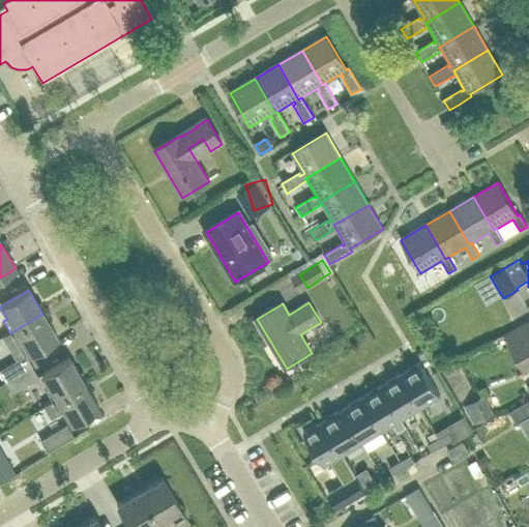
[(42,314),(10,333),(1,339),(16,362),(0,372),(0,375),(5,384),(31,369),(25,357),(29,355),(57,339),(42,314)]
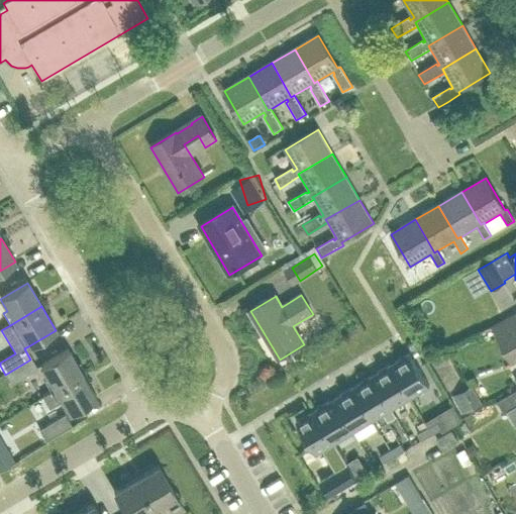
[(515,315),(493,329),(512,364),(515,361),(515,315)]
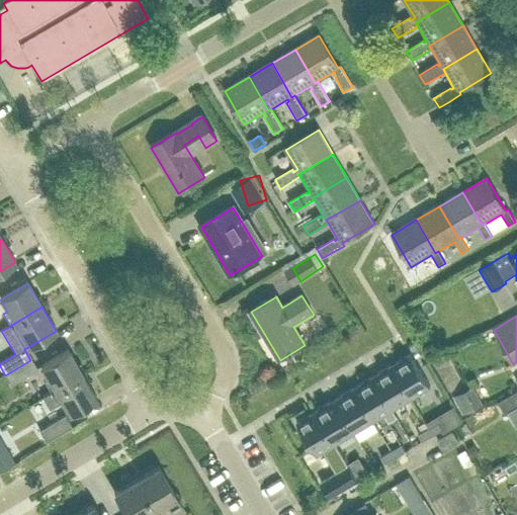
[(42,399),(82,375),(69,352),(40,368),(48,380),(45,382),(51,394),(42,399)]
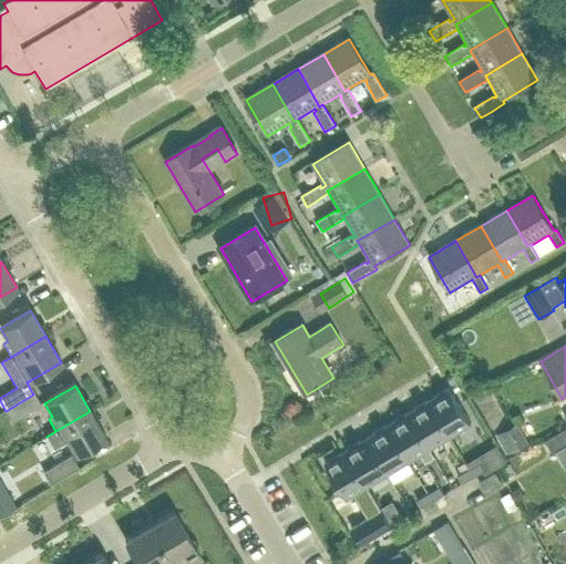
[(472,426),(450,389),(429,401),(451,438),(472,426)]
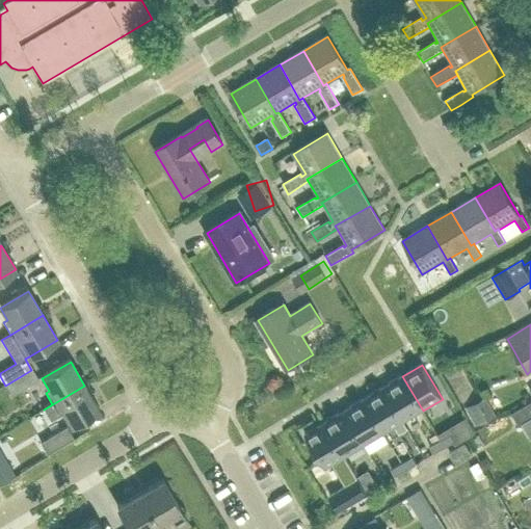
[(31,370),(5,386),(11,397),(38,380),(31,370)]
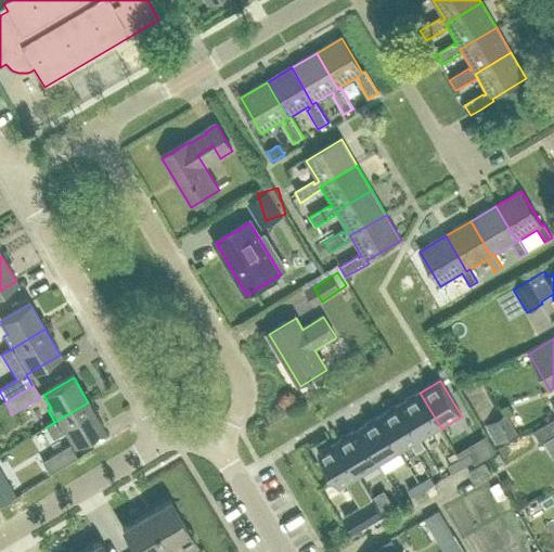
[(441,428),(420,393),(400,406),(421,440),(441,428)]
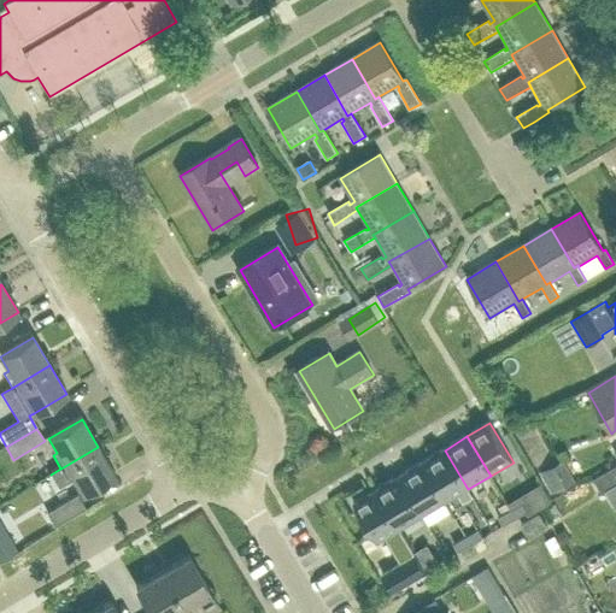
[(98,447),(51,475),(59,489),(74,481),(82,495),(115,475),(98,447)]
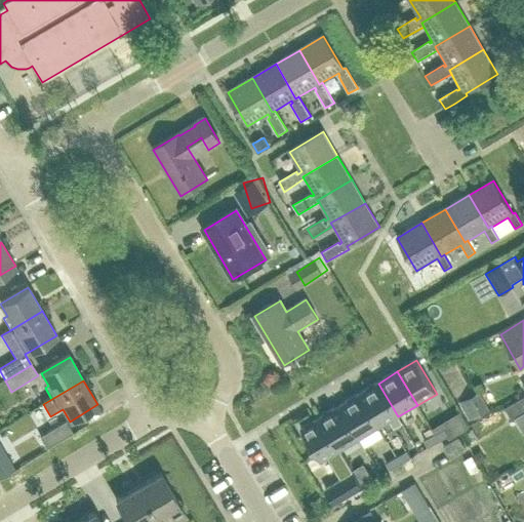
[(398,416),(378,384),(359,395),(378,428),(398,416)]
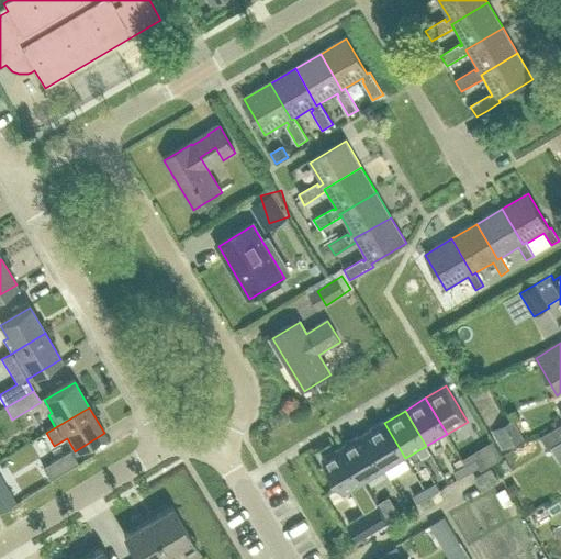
[(491,434),(503,453),(525,439),(513,421),(491,434)]
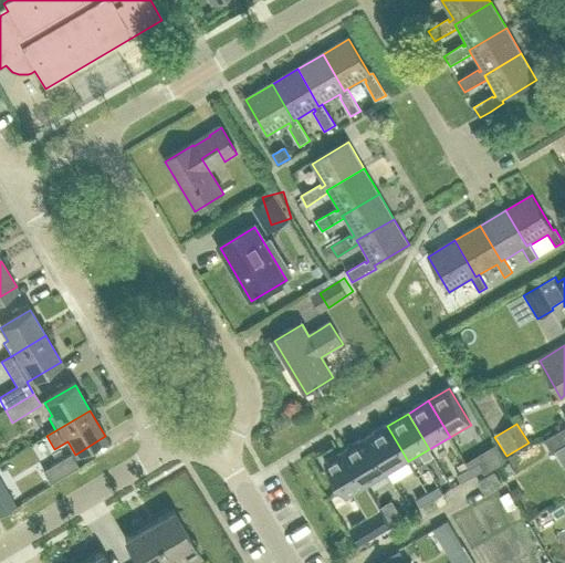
[(408,461),(387,426),(366,438),(388,475),(408,461)]
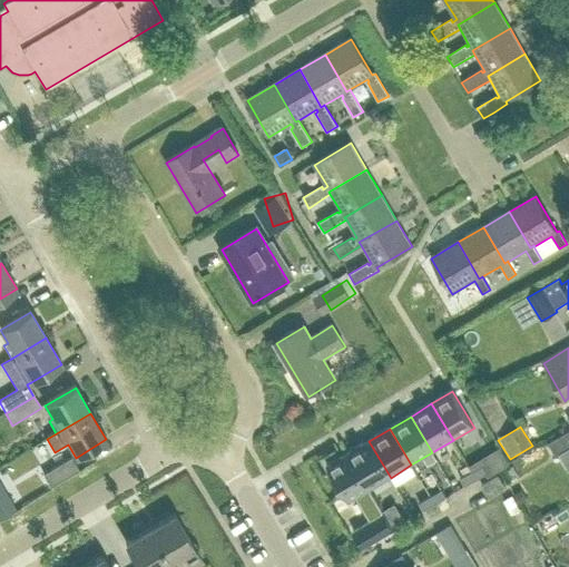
[(556,457),(566,451),(568,450),(568,433),(549,445),(556,457)]
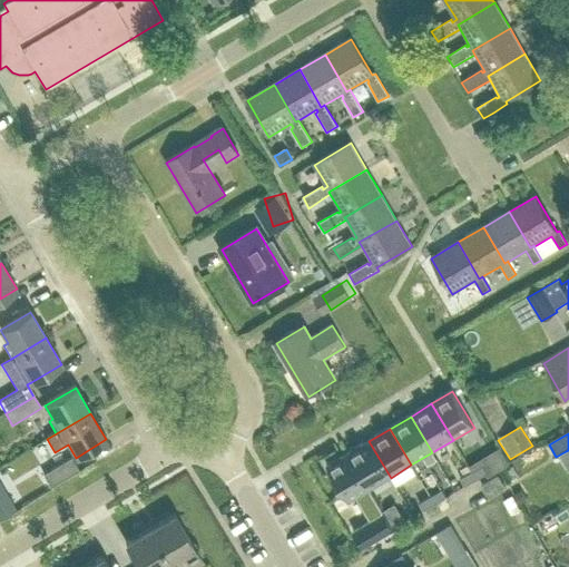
[(391,478),(369,441),(347,453),(370,490),(391,478)]
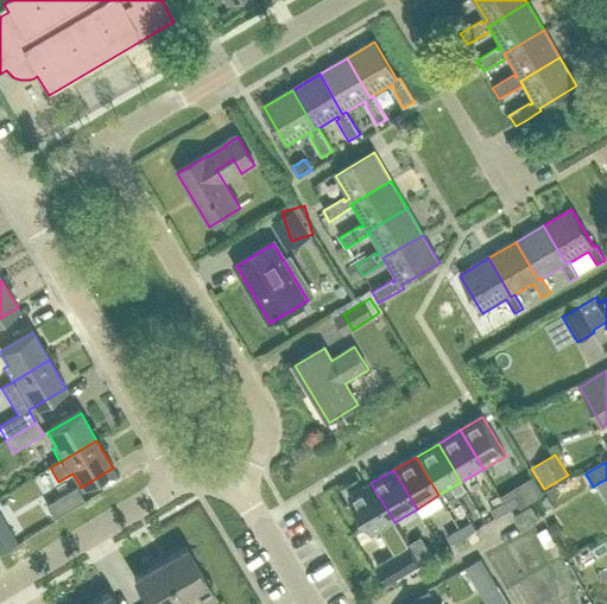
[(467,491),(461,482),(451,488),(457,497),(467,491)]
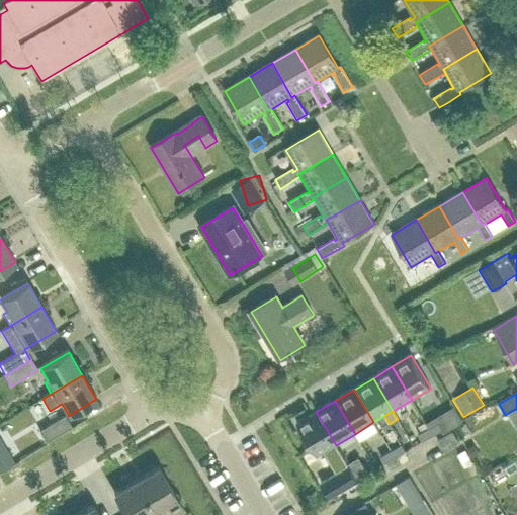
[(336,445),(316,412),(296,424),(317,456),(336,445)]
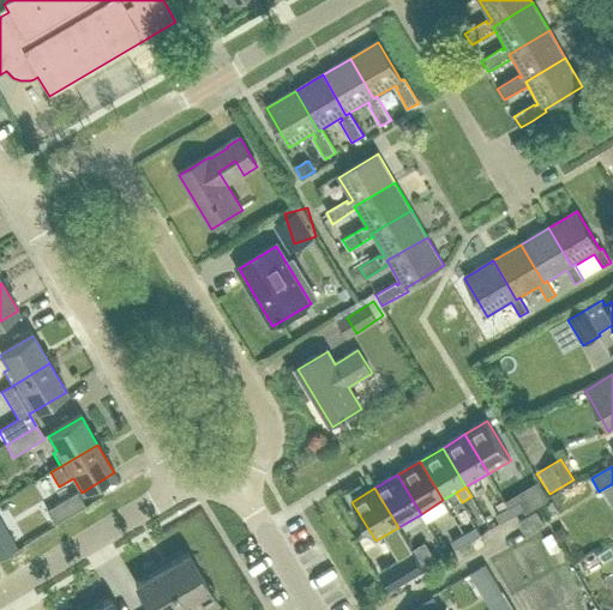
[(54,525),(85,507),(77,494),(47,512),(54,525)]
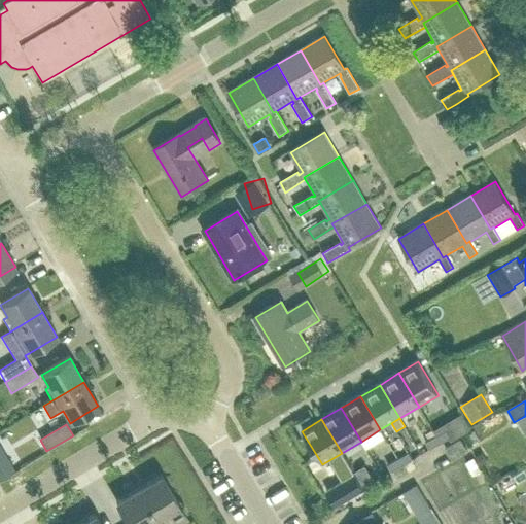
[(451,438),(447,430),(436,437),(441,444),(451,438)]
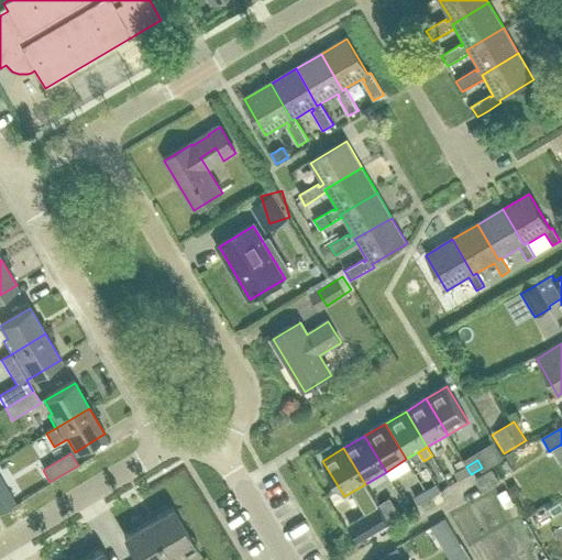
[(471,474),(466,467),(455,473),(460,481),(471,474)]
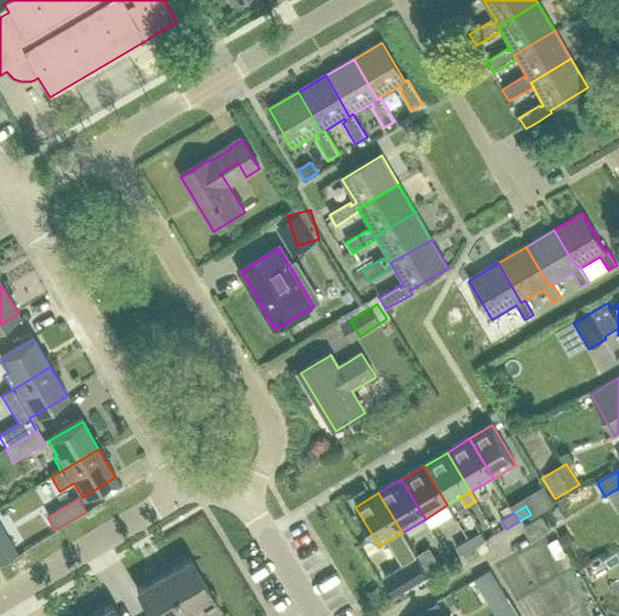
[(533,541),(550,531),(543,518),(525,528),(533,541)]
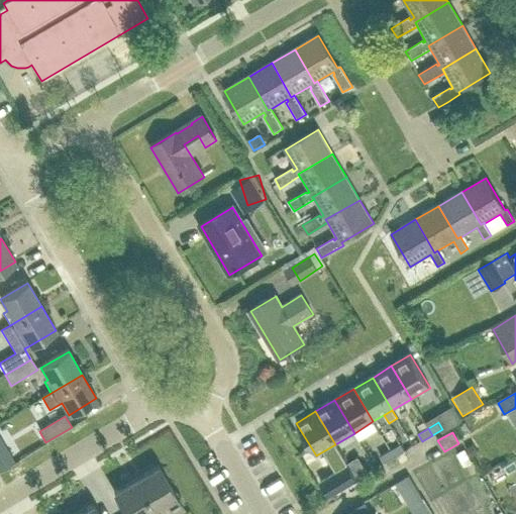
[(430,438),(412,455),(423,467),(440,449),(430,438)]
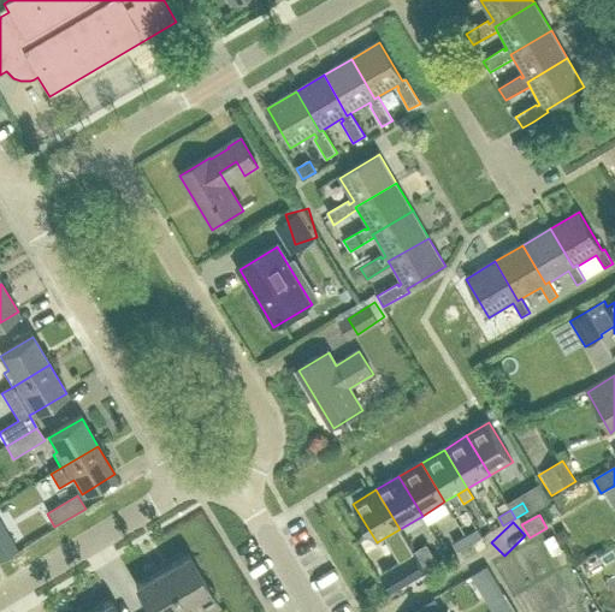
[(483,538),(478,529),(466,538),(471,545),(483,538)]
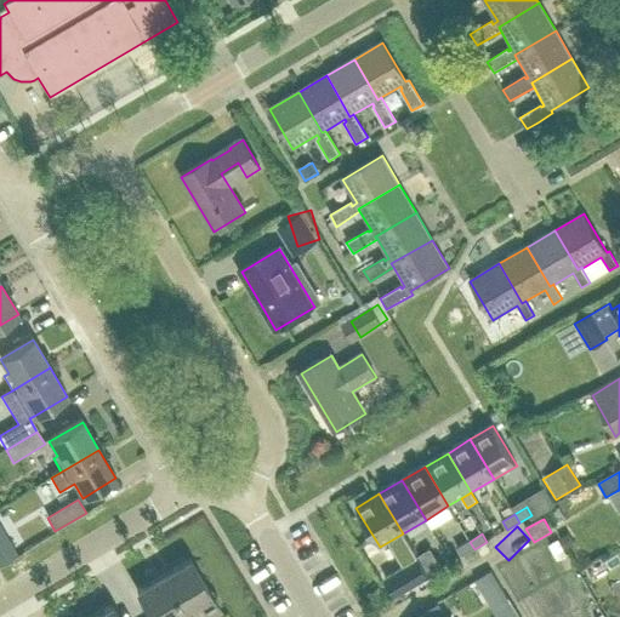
[(475,549),(470,542),(458,549),(462,558),(475,549)]
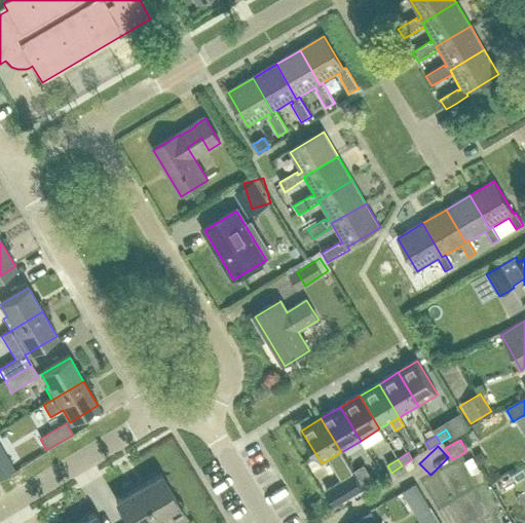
[(354,474),(326,491),(335,506),(353,495),(364,489),(360,482),(354,474)]
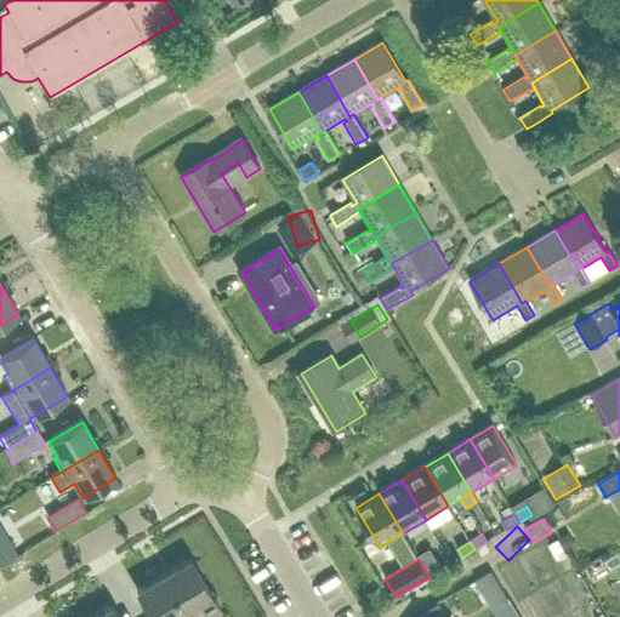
[(163,577),(183,612),(198,603),(206,616),(222,616),(189,561),(163,577)]
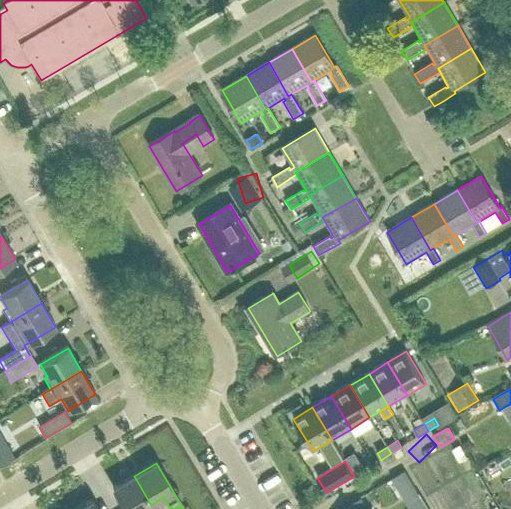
[(364,469),(360,463),(350,469),(354,476),(364,469)]
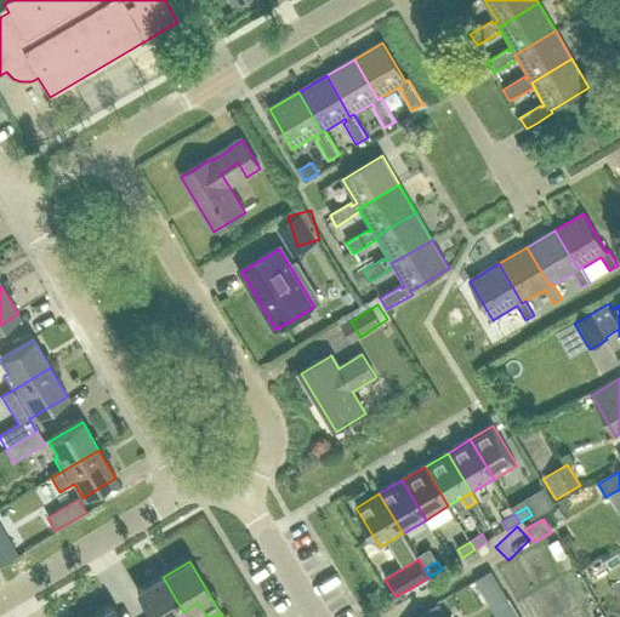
[(176,616),(183,612),(163,577),(137,592),(151,616),(176,616)]
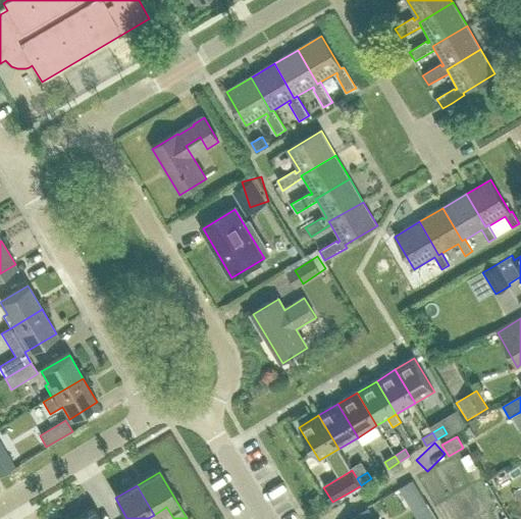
[(430,518),(434,516),(428,505),(415,513),(418,518),(430,518)]
